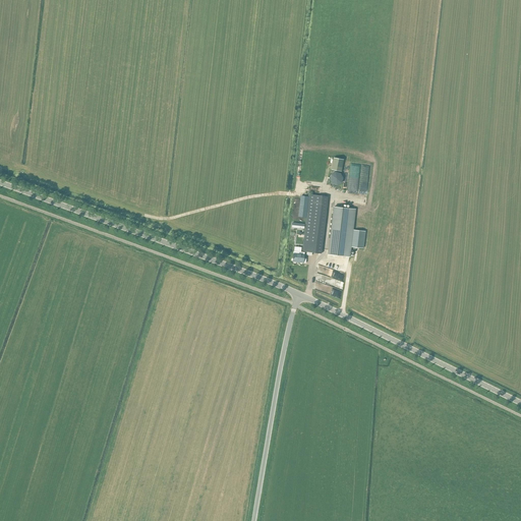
[(332,170),(341,172),(344,160),(334,158),(332,170)]
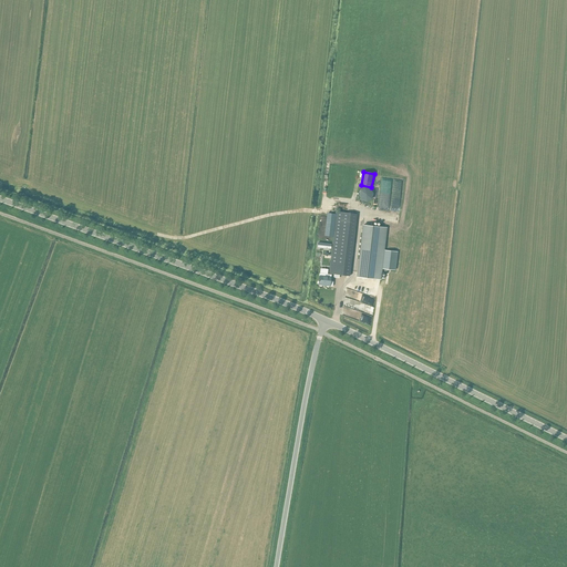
[(381,178),(378,207),(388,208),(391,187),(383,186),(384,178),(381,178)]
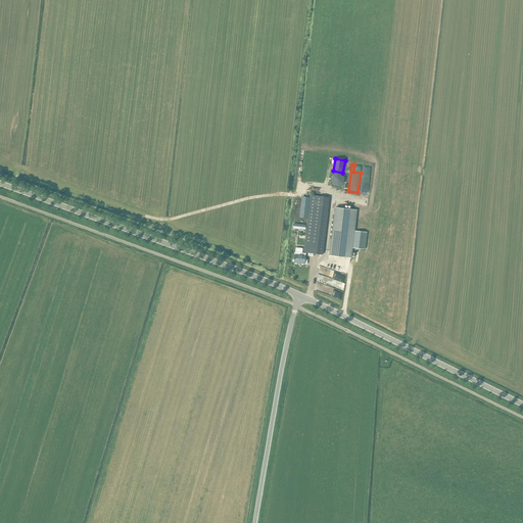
[(343,180),(343,179),(342,177),(341,176),(340,175),(339,174),(337,174),(336,174),(335,175),(334,175),(334,176),(332,178),(332,180),(333,182),(334,183),(335,184),(337,185),(339,185),(340,184),(341,183),(342,183),(342,182),(343,181),(343,180)]
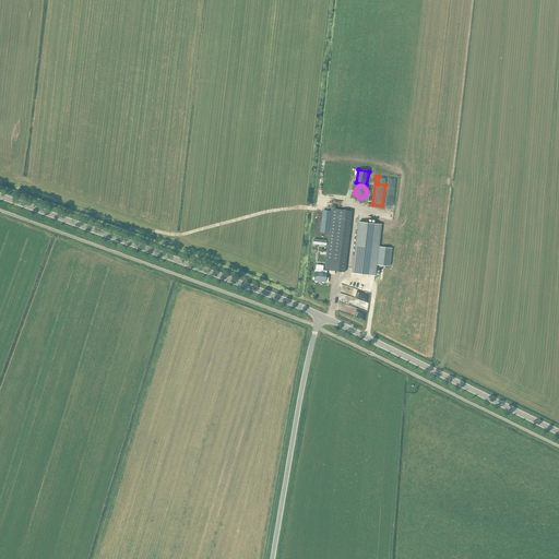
[(324,270),(345,273),(345,271),(349,236),(352,211),(332,209),(324,270)]
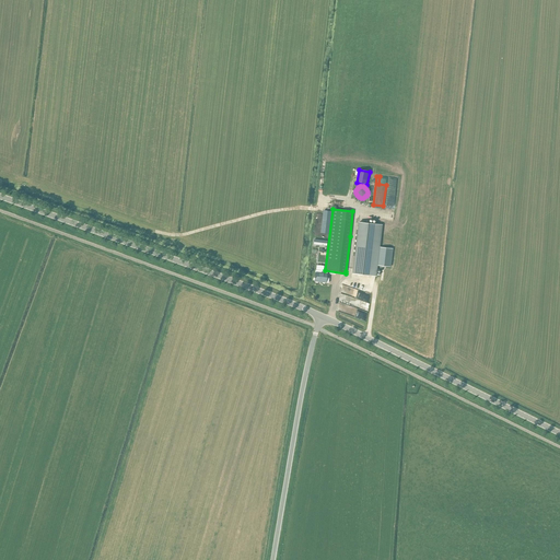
[(359,222),(352,273),(376,277),(377,266),(380,247),(383,225),(359,222)]
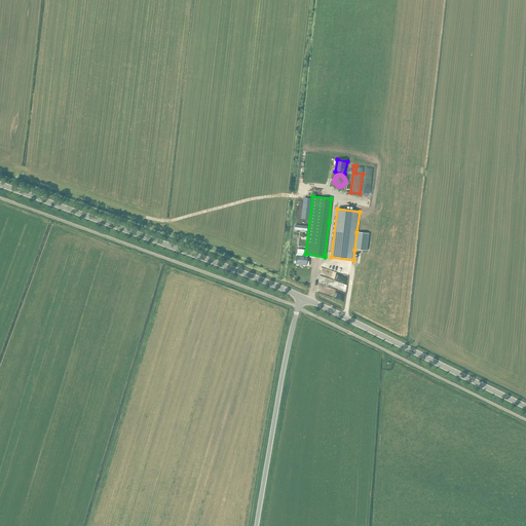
[(369,234),(357,232),(354,250),(367,251),(369,234)]
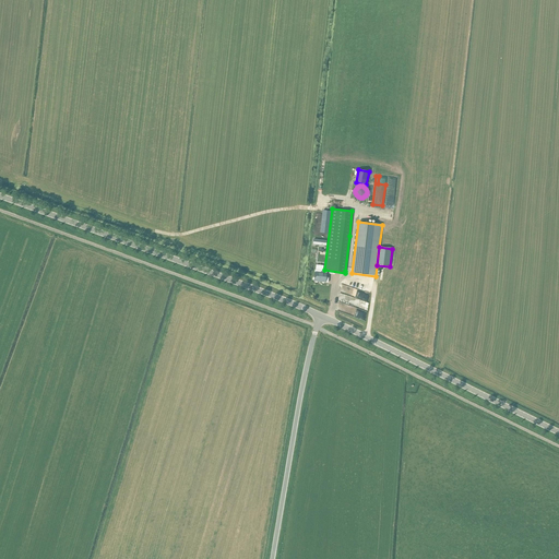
[(314,270),(313,281),(325,283),(325,282),(328,282),(328,277),(325,277),(326,271),(314,270)]
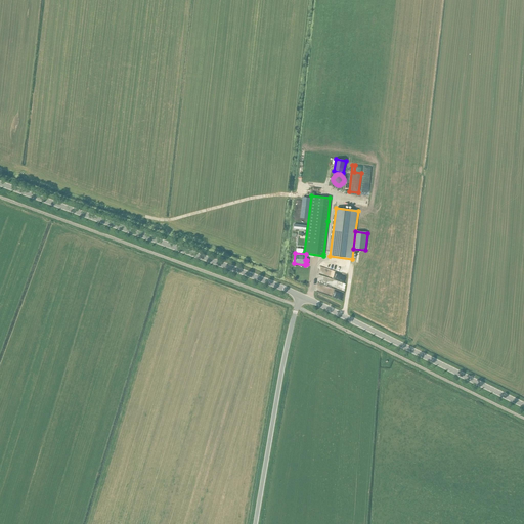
[(321,268),(315,293),(341,299),(347,274),(321,268)]
